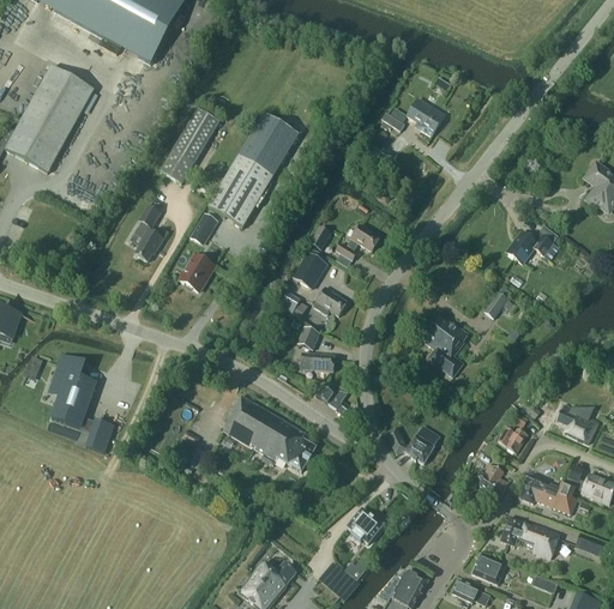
[(37,0),(150,62),(186,0),(37,0)]
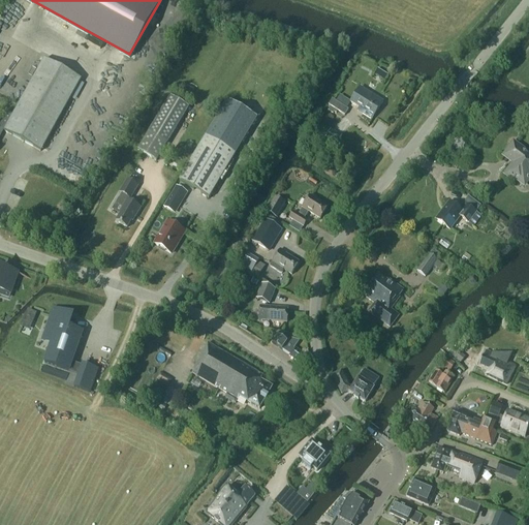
[(0,128),(2,125),(4,126),(40,146),(81,73),(44,54),(12,111),(7,107),(2,118),(0,117),(0,128)]
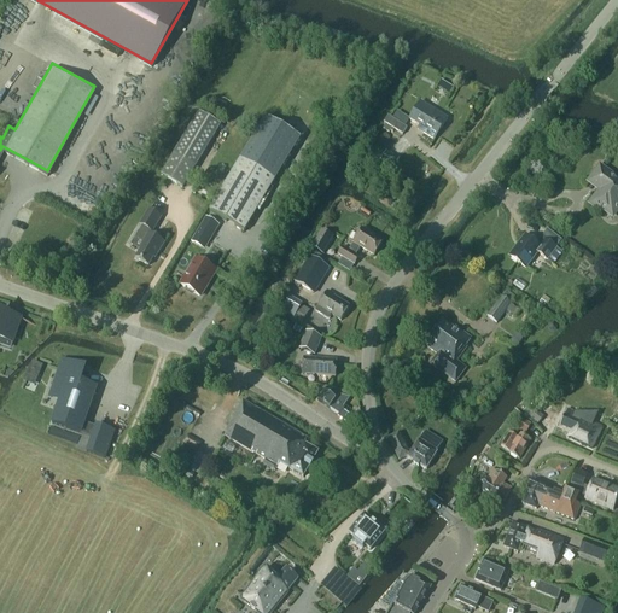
[(215,94),(211,100),(222,107),(227,100),(215,94)]
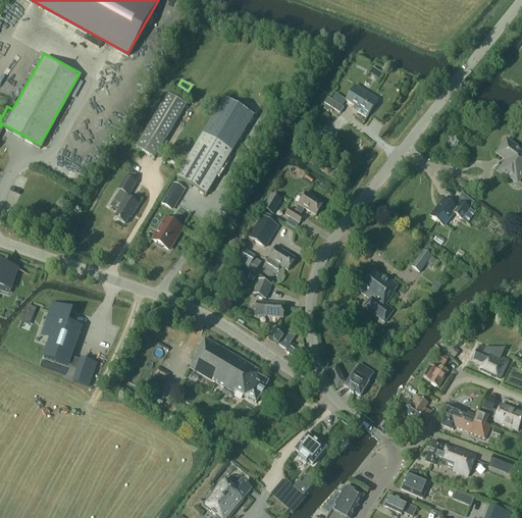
[(368,115),(378,97),(356,83),(346,99),(359,106),(357,109),(368,115)]
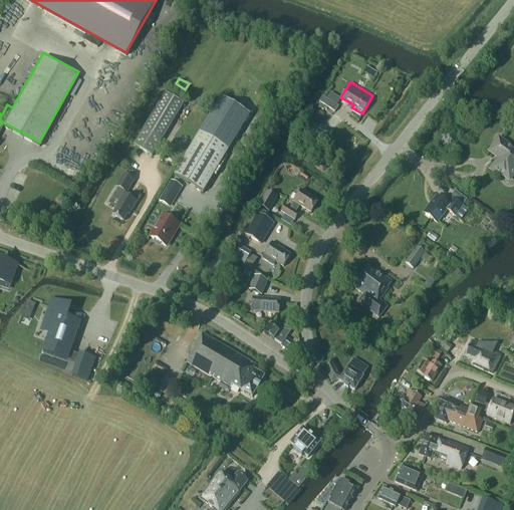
[(166,89),(134,143),(152,154),(184,100),(166,89)]
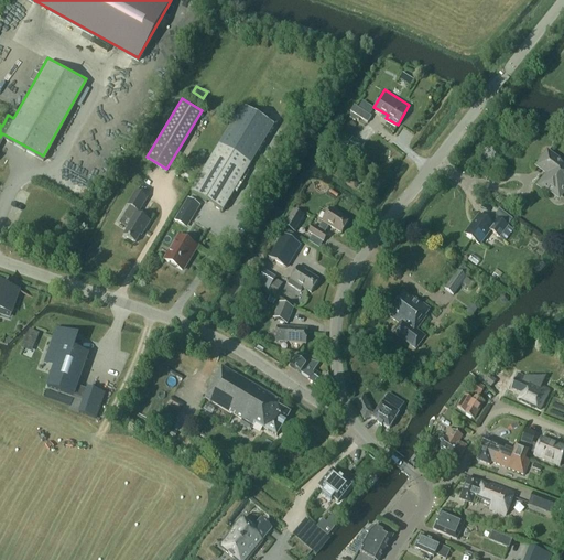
[(350,109),(351,110),(349,116),(355,119),(356,117),(358,118),(360,116),(367,120),(371,114),(354,104),(350,109)]
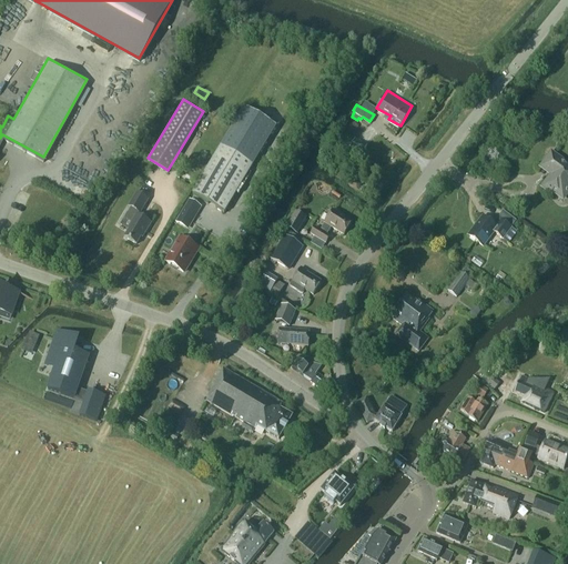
[(367,142),(355,134),(348,145),(361,153),(367,142)]
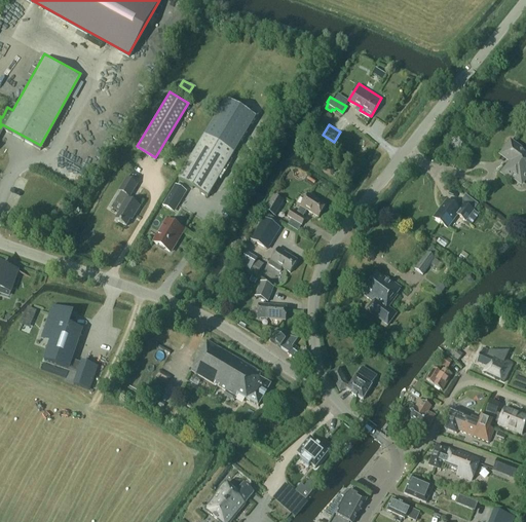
[(69,138),(80,143),(84,134),(74,127),(69,138)]
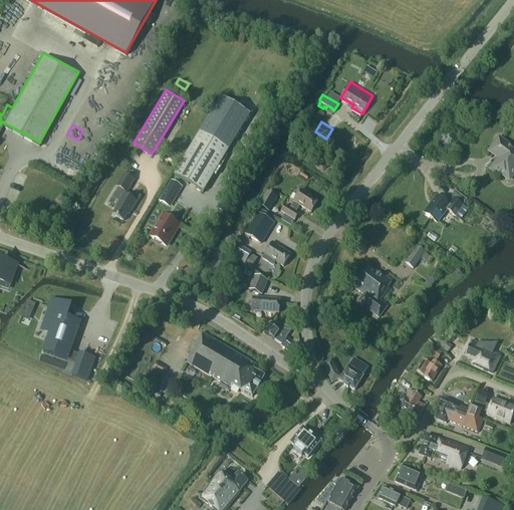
[(200,130),(174,173),(203,190),(229,147),(200,130)]
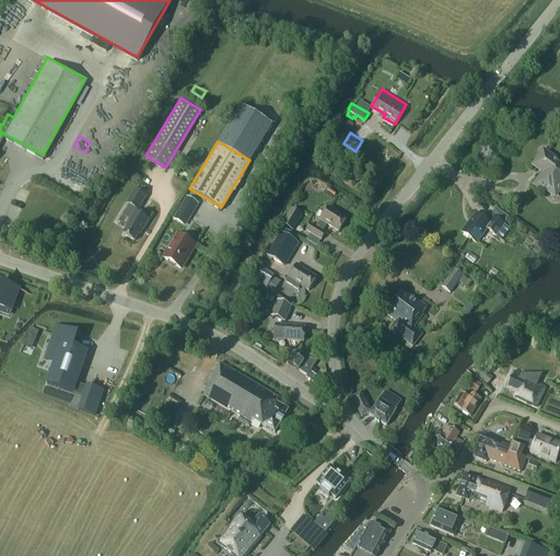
[(536,180),(537,182),(544,187),(546,185),(553,192),(557,190),(559,185),(559,160),(544,148),(536,158),(547,165),(536,180)]
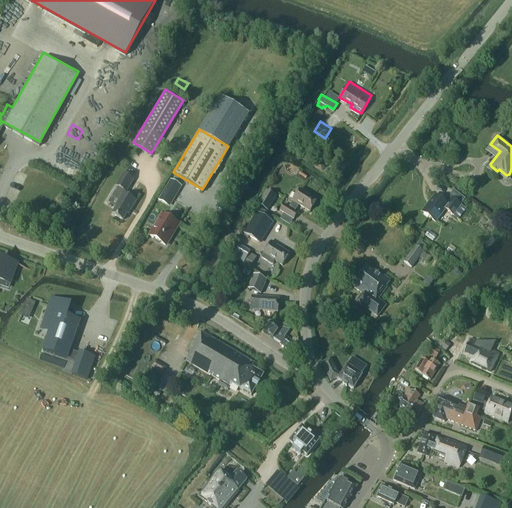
[(123,170),(116,183),(117,184),(126,189),(133,176),(123,170)]
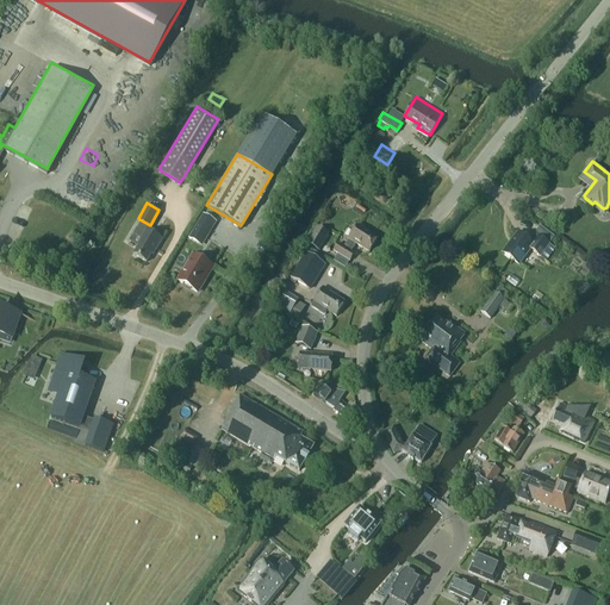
[(188,235),(200,241),(215,218),(203,211),(188,235)]
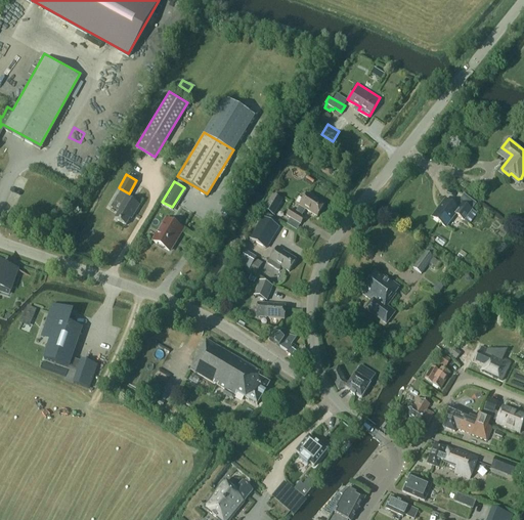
[(120,188),(115,198),(122,202),(118,208),(119,209),(115,216),(126,222),(130,215),(131,216),(139,203),(128,196),(129,193),(120,188)]
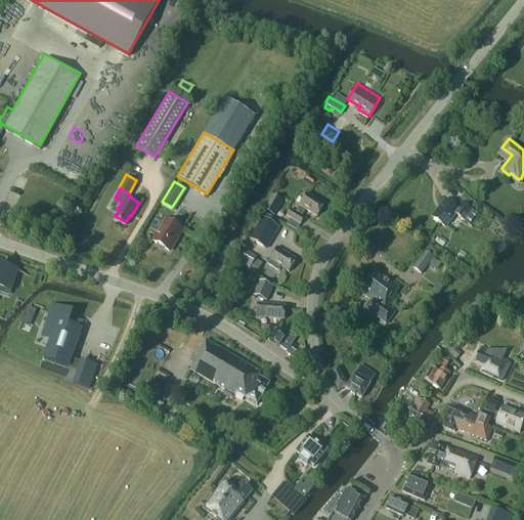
[(317,213),(324,202),(313,195),(313,192),(310,190),(308,191),(307,190),(300,202),(300,203),(296,210),(291,206),(287,212),(301,221),(305,215),(301,213),(306,206),(317,213)]
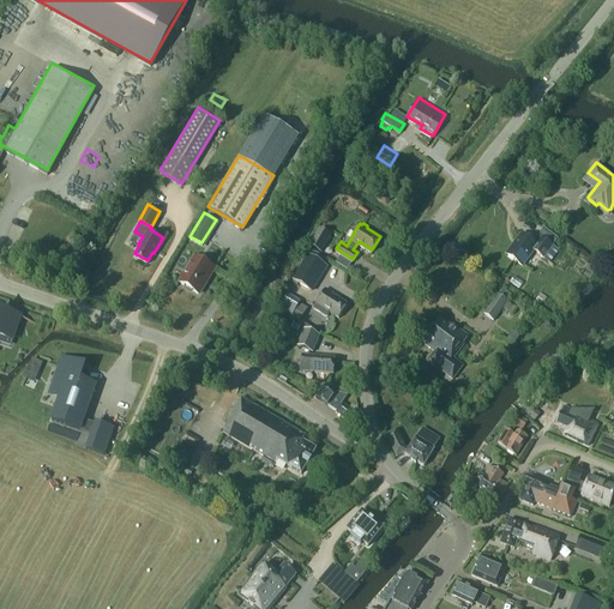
[(558,235),(543,224),(539,230),(540,231),(534,239),(523,231),(509,251),(524,263),(535,247),(545,254),(554,242),(553,241),(558,235)]
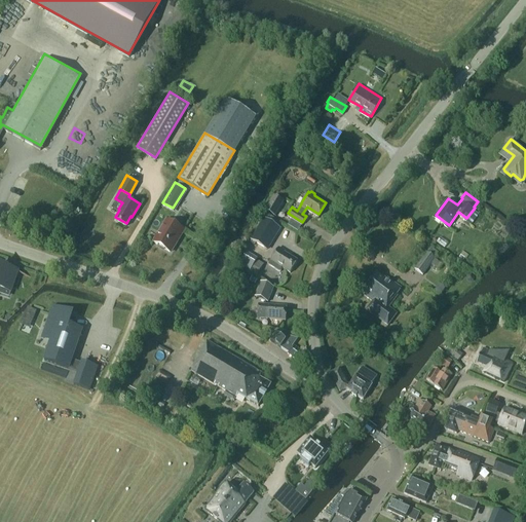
[(274,193),(265,207),(274,213),(283,198),(274,193)]
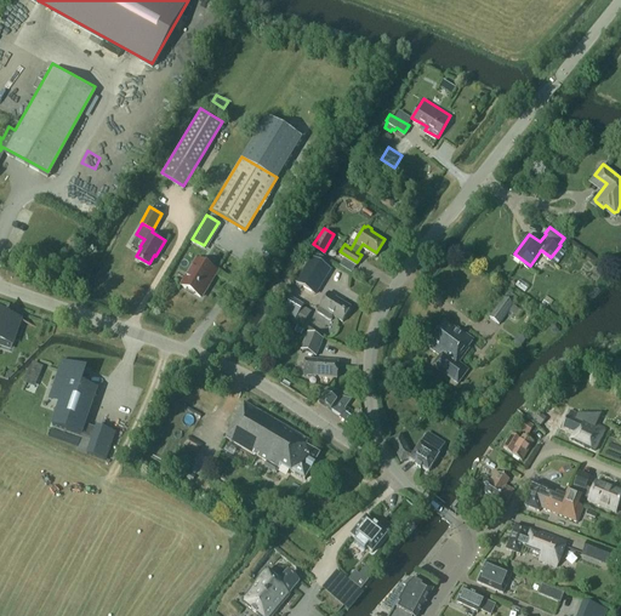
[(315,249),(295,281),(300,285),(301,283),(314,291),(330,266),(328,264),(331,258),(315,249)]
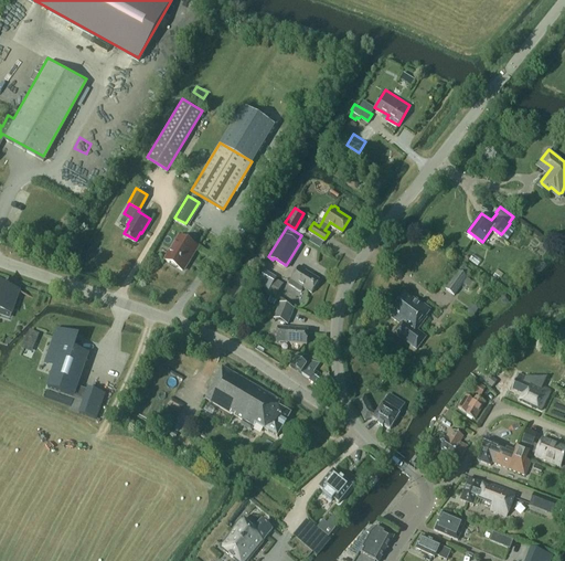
[(166,257),(182,267),(196,244),(179,233),(177,239),(176,237),(171,245),(172,246),(166,257)]
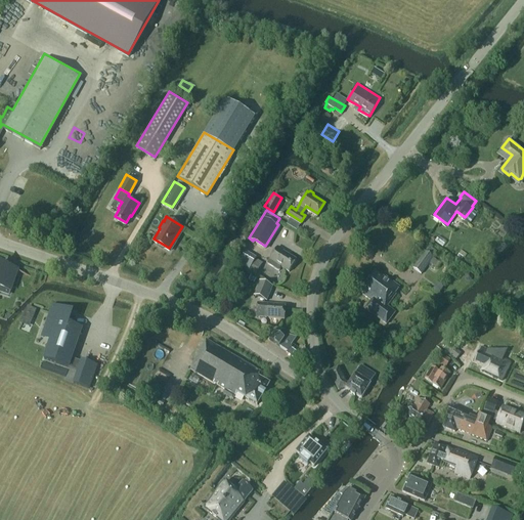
[(281,264),(289,269),(296,257),(282,249),(284,247),(278,243),(267,260),(278,267),(281,264)]
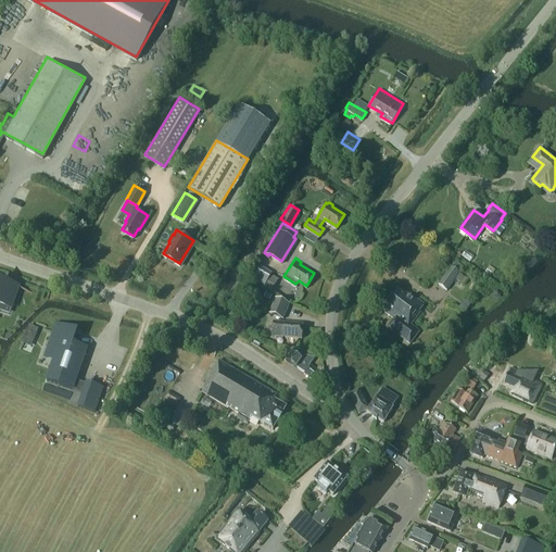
[(272,270),(257,261),(250,275),(261,281),(260,283),(270,288),(278,276),(270,272),(272,270)]
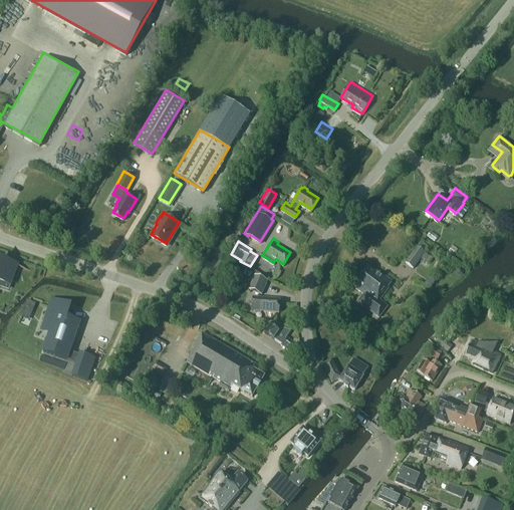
[(418,243),(405,260),(413,266),(426,249),(418,243)]
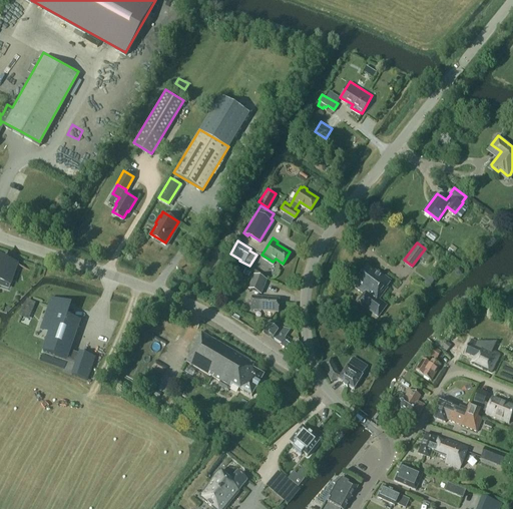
[(0,277),(0,278),(0,279),(0,282),(8,285),(11,274),(13,275),(13,274),(12,274),(16,263),(16,262),(0,256),(0,251),(0,250),(0,249),(0,277)]
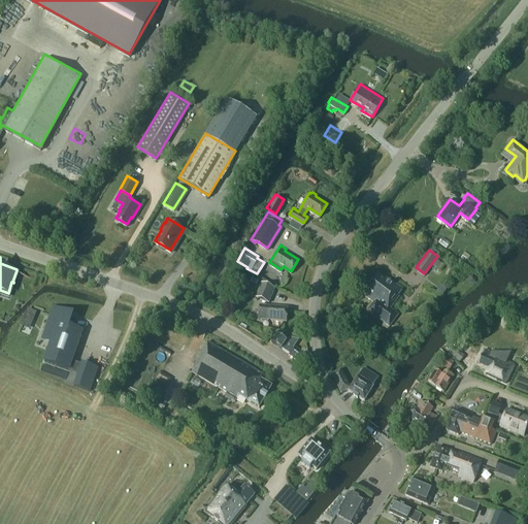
[(380,271),(364,291),(375,300),(370,308),(391,324),(400,312),(392,305),(401,294),(400,293),(404,287),(391,276),(390,279),(380,271)]
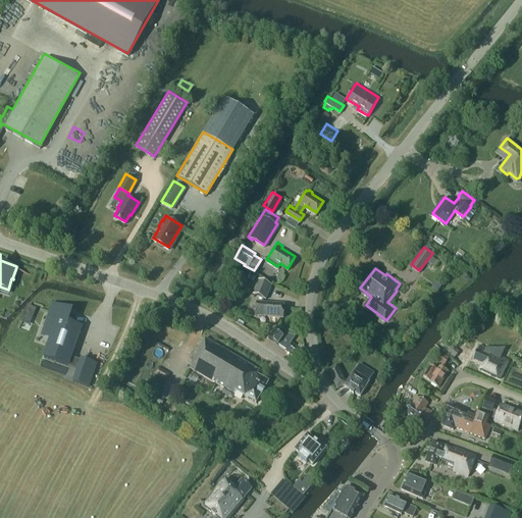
[(233,275),(223,270),(218,281),(228,287),(233,275)]
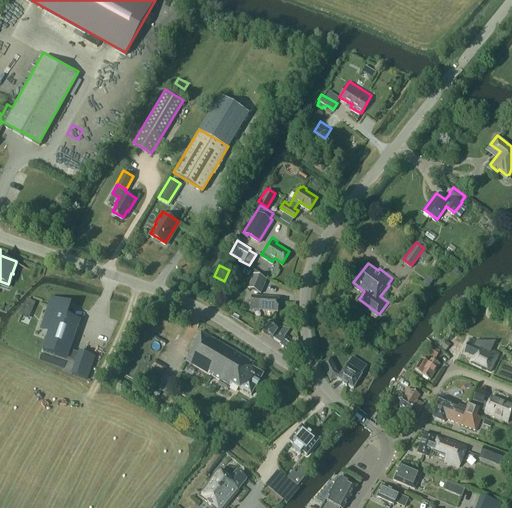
[(250,267),(245,265),(242,270),(247,273),(250,267)]
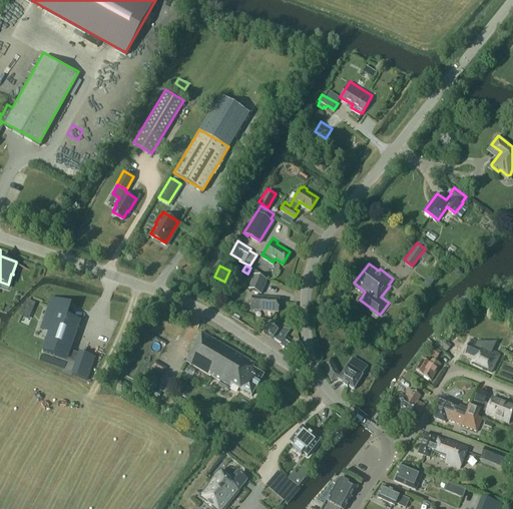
[(260,291),(263,292),(269,278),(255,273),(250,287),(260,291)]
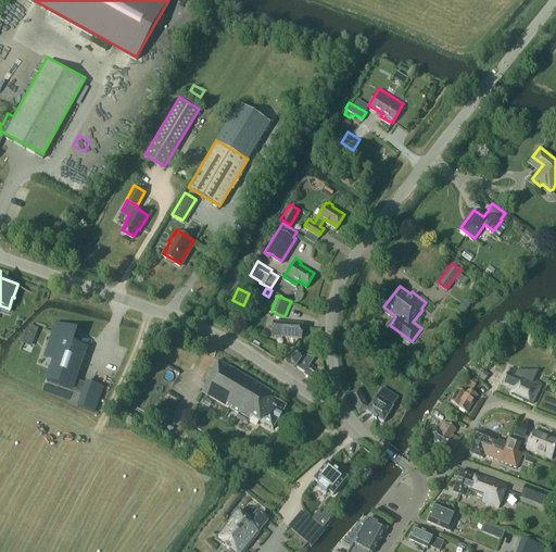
[(470,302),(464,298),(458,306),(464,311),(470,302)]
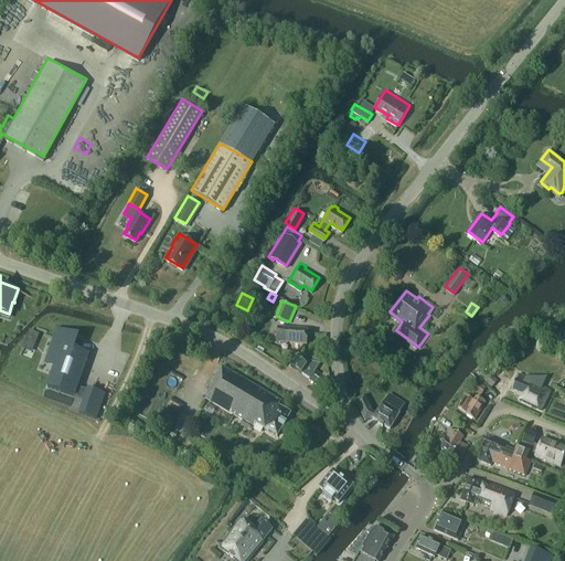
[(306,327),(289,326),(289,321),(286,320),(284,326),(280,326),(279,339),(287,340),(309,341),(309,330),(306,329),(306,327)]
